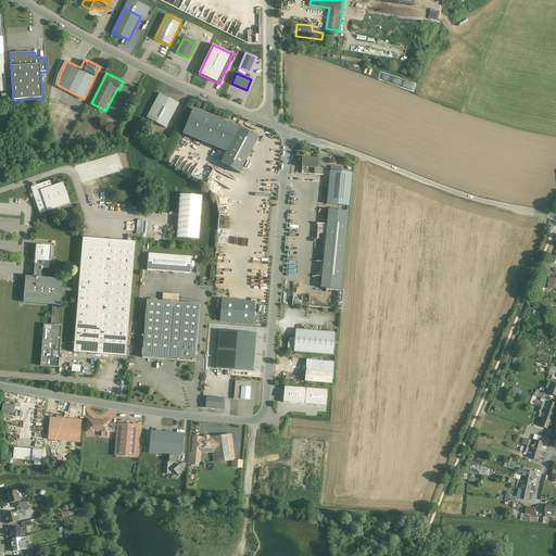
[(180,103),(161,92),(148,117),(167,128),(180,103)]
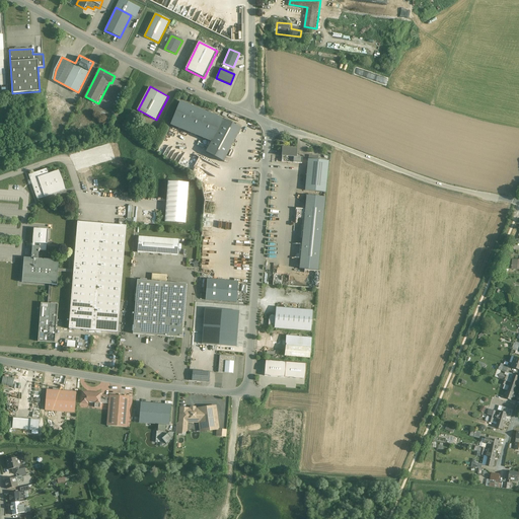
[(212,141),(206,153),(224,162),(241,129),(224,120),(177,102),(169,126),(212,141)]
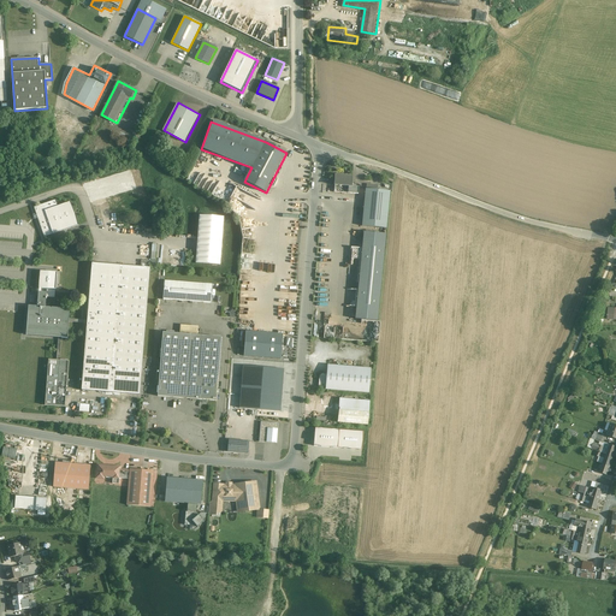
[(353,177),(336,176),(335,184),(335,193),(350,194),(353,177)]
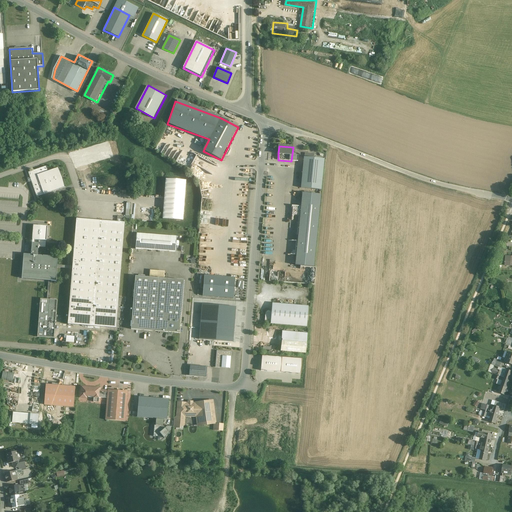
[(324,159),(304,157),(301,188),(321,190),(324,159)]
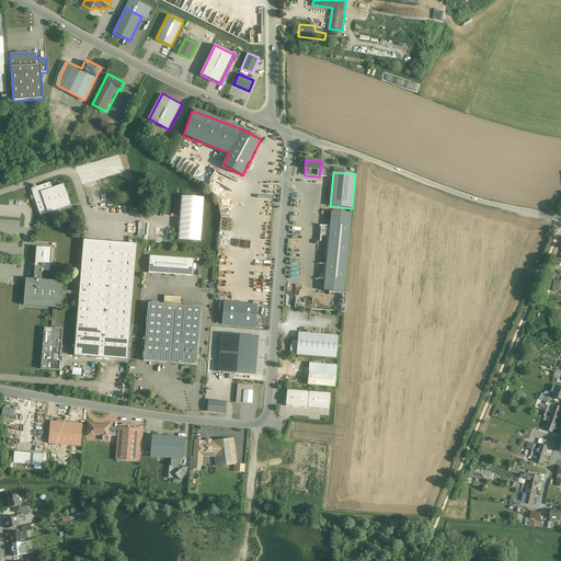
[(52,182),(30,191),(41,218),(72,206),(65,185),(54,189),(52,182)]
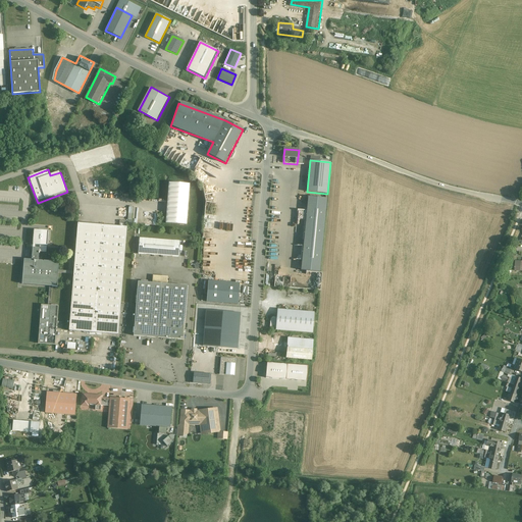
[(191,183),(168,181),(165,223),(188,225),(191,183)]
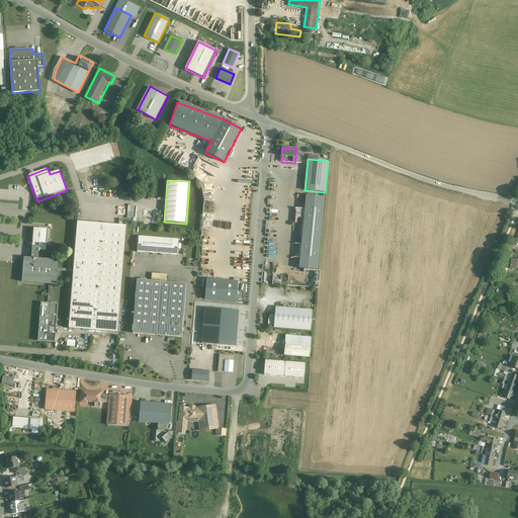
[(324,197),(307,195),(299,268),(317,270),(324,197)]
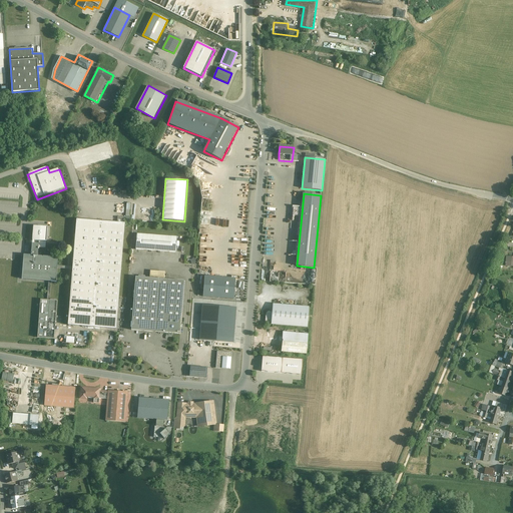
[(59,270),(73,271),(69,326),(118,329),(125,223),(77,220),(74,267),(59,265),(59,259),(39,257),(40,244),(34,244),(35,238),(46,239),(47,226),(34,225),(32,255),(25,254),(23,281),(49,283),(47,300),(41,300),(38,338),(55,339),(58,301),(52,301),(53,283),(58,283),(59,270)]
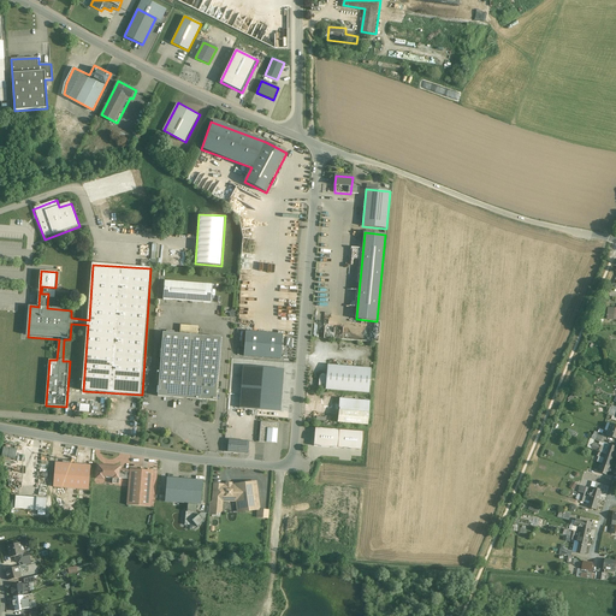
[(212,285),(165,280),(163,300),(211,303),(212,285)]
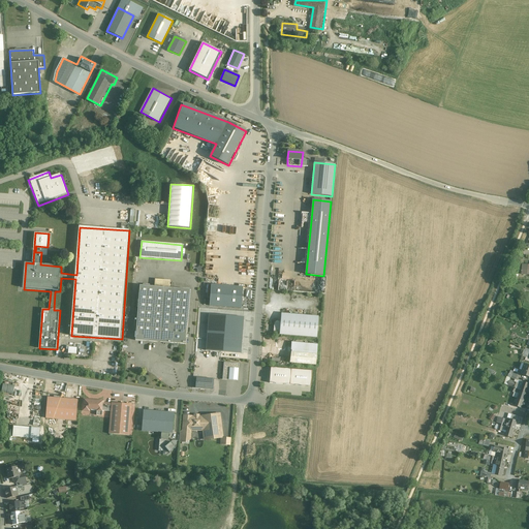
[(155,286),(141,285),(136,341),(187,345),(191,289),(170,287),(172,281),(156,279),(155,286)]
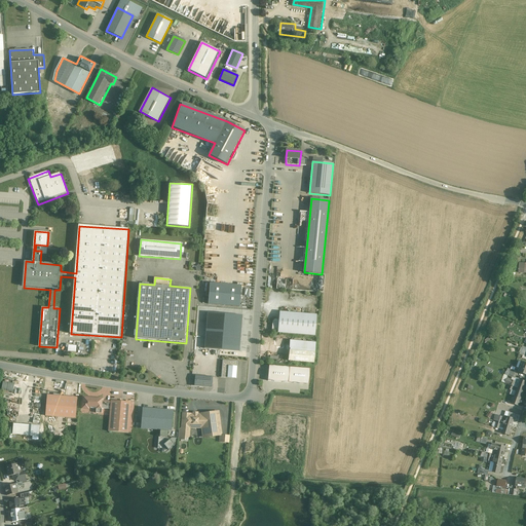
[(241,286),(210,283),(208,304),(239,307),(241,286)]
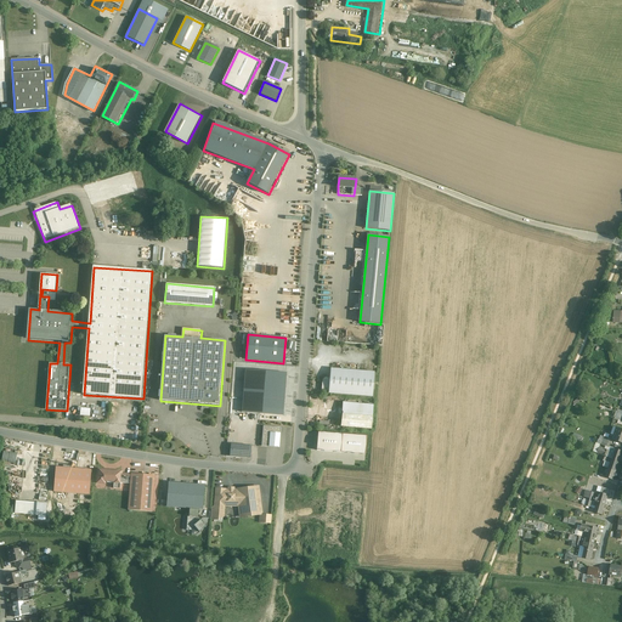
[(373,399),(375,372),(332,368),(332,378),(324,377),(323,390),(331,390),(331,394),(373,399)]
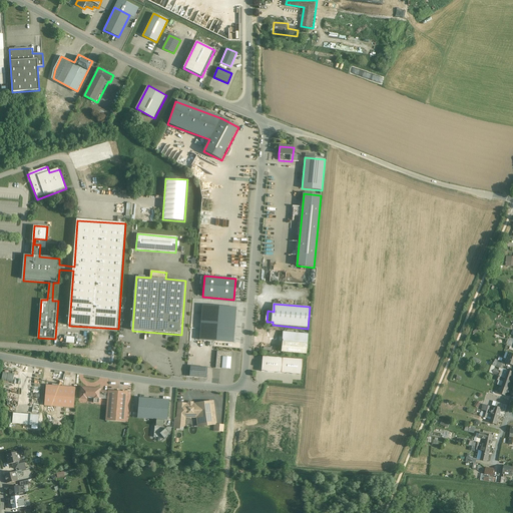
[(283,333),(283,342),(308,344),(308,335),(283,333)]
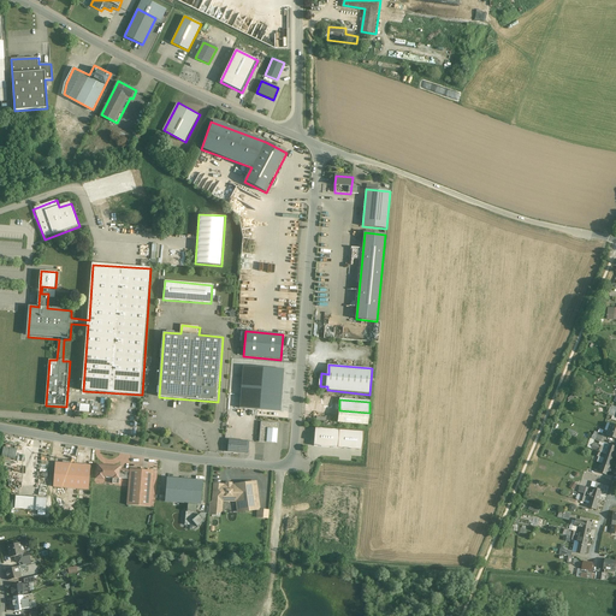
[(369,413),(339,410),(338,424),(368,425),(369,413)]
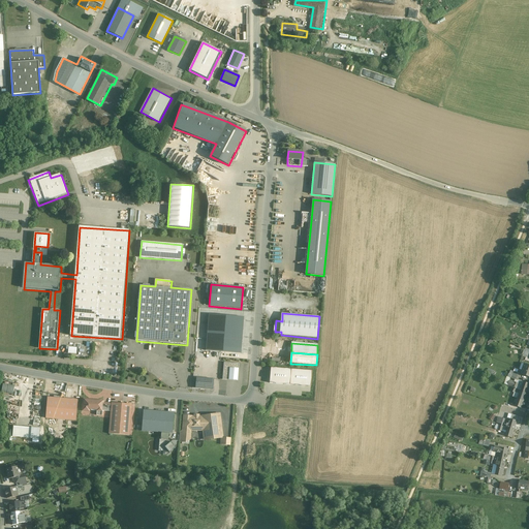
[(224,362),(222,379),(238,381),(239,364),(224,362)]
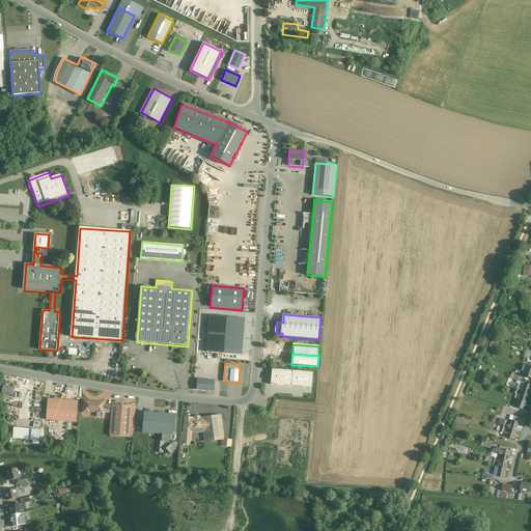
[(292,371),(272,369),(270,385),(291,387),(292,371)]
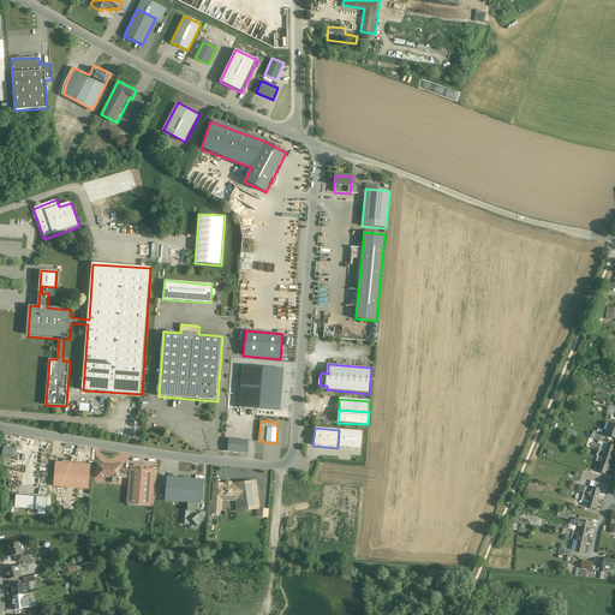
[(339,430),(338,448),(360,449),(363,431),(339,430)]
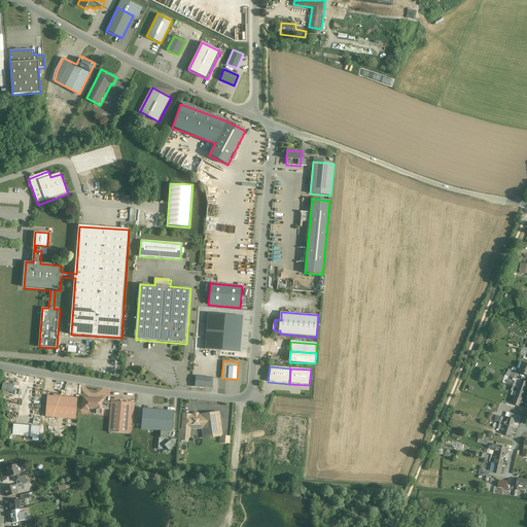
[(212,378),(196,377),(195,387),(212,388),(213,378),(212,378)]
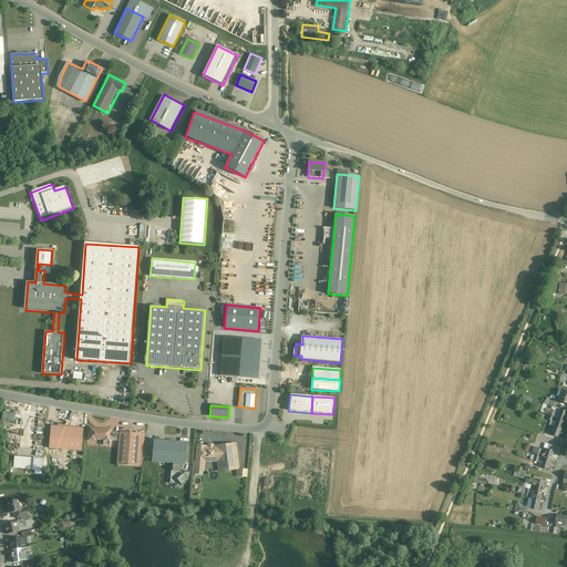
[(566,413),(566,411),(560,409),(560,410),(554,406),(554,408),(552,406),(552,410),(546,408),(544,413),(550,415),(553,416),(556,418),(565,421),(566,413)]
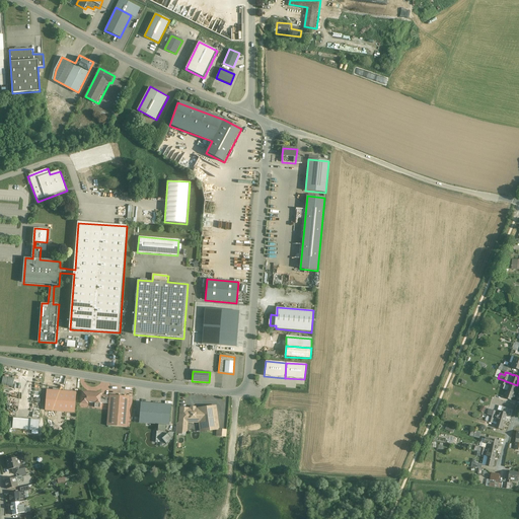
[(517,385),(509,382),(508,385),(509,386),(507,391),(506,392),(505,394),(506,395),(505,398),(512,400),(513,397),(514,397),(515,397),(516,395),(515,394),(514,394),(517,385)]
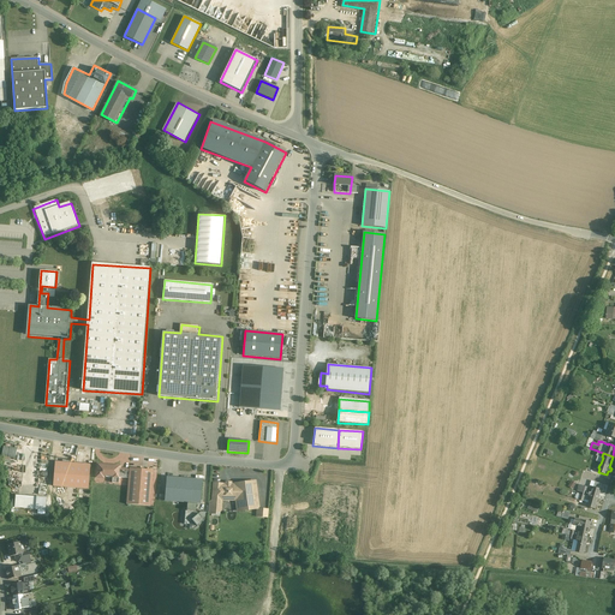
[(89,465),(55,461),(53,485),(87,489),(89,465)]
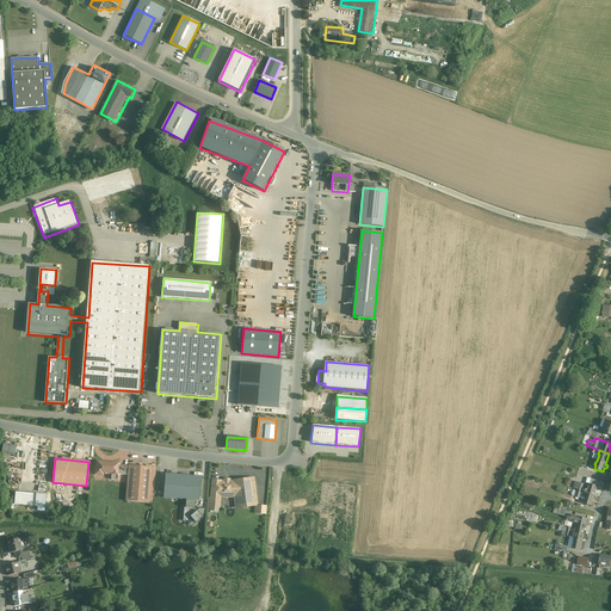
[(112,464),(104,463),(104,462),(97,462),(96,474),(103,475),(103,473),(112,474),(118,474),(119,467),(119,463),(112,463),(112,464)]
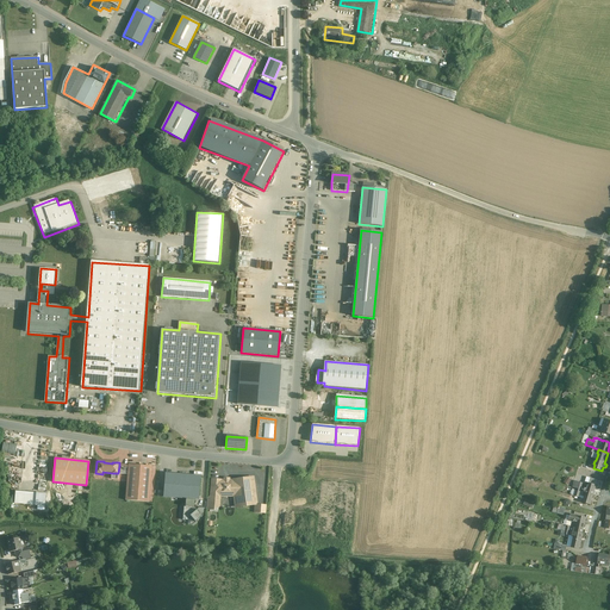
[(153,467),(129,465),(129,466),(128,474),(125,500),(149,503),(153,467)]
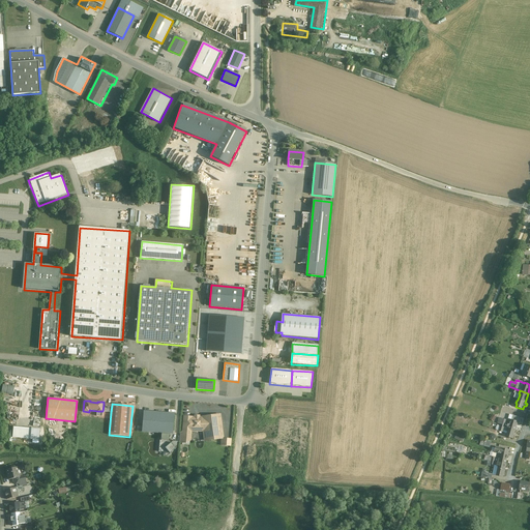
[(175,414),(144,411),(142,432),(162,434),(173,435),(175,414)]
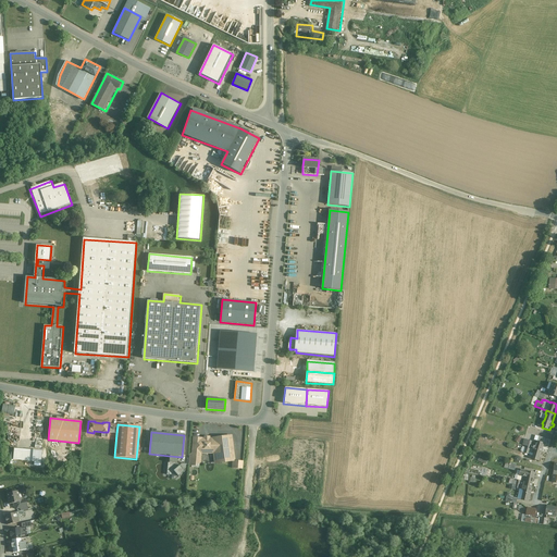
[(205,437),(205,440),(201,440),(201,438),(194,438),(192,462),(199,463),(200,453),(214,453),(215,463),(234,461),(231,436),(212,438),(212,440),(209,440),(209,437),(205,437)]
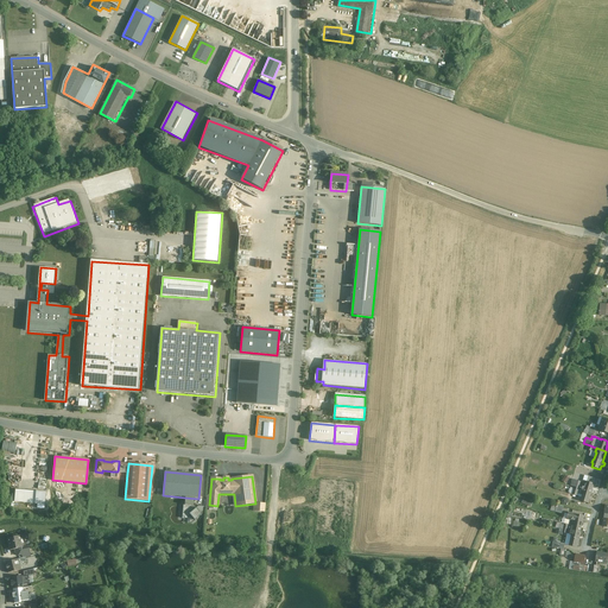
[(588,482),(587,482),(584,487),(583,487),(582,491),(591,493),(594,483),(588,482)]
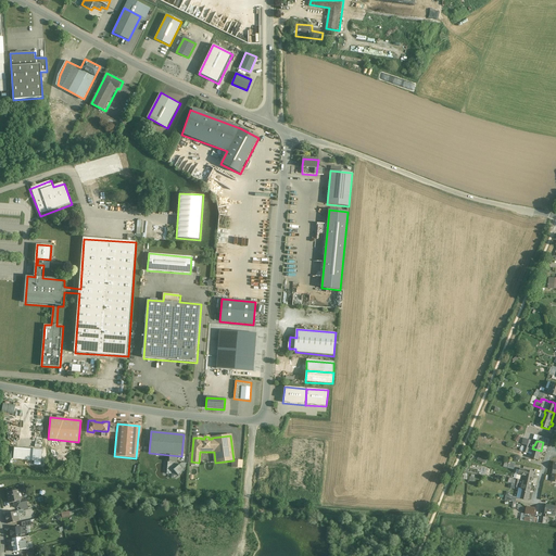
[(13,458),(42,462),(42,450),(14,447),(13,458)]
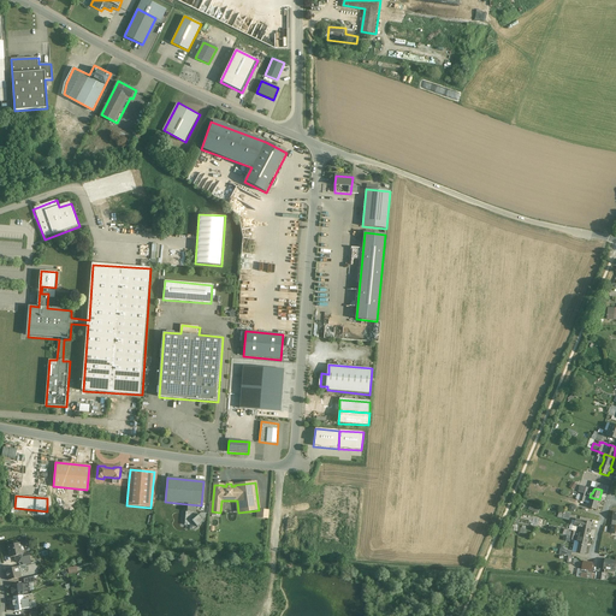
[(599,499),(590,497),(588,501),(590,502),(588,507),(596,509),(599,499)]
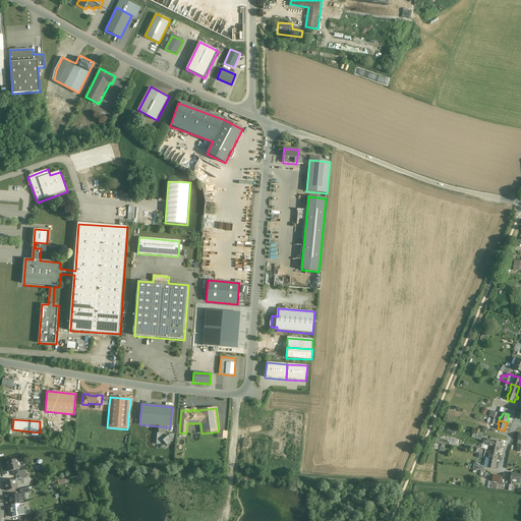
[(483,435),(474,431),(472,437),(481,440),(483,435)]
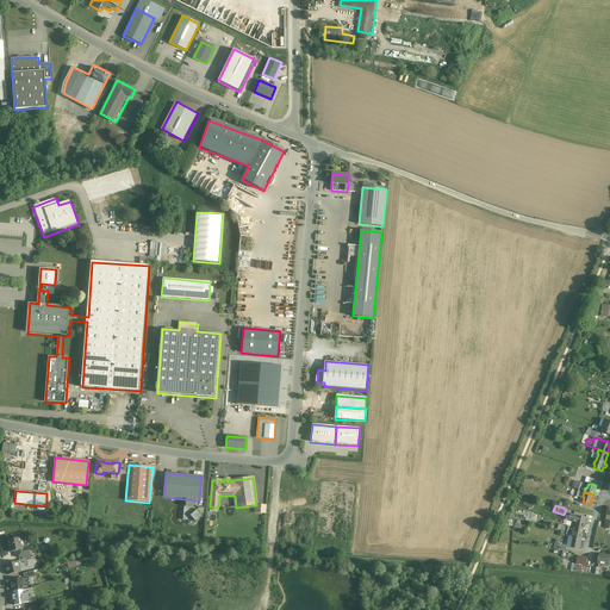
[(194,508),(184,506),(182,520),(186,521),(188,521),(188,524),(192,526),(205,515),(205,509),(199,508),(197,510),(194,508)]
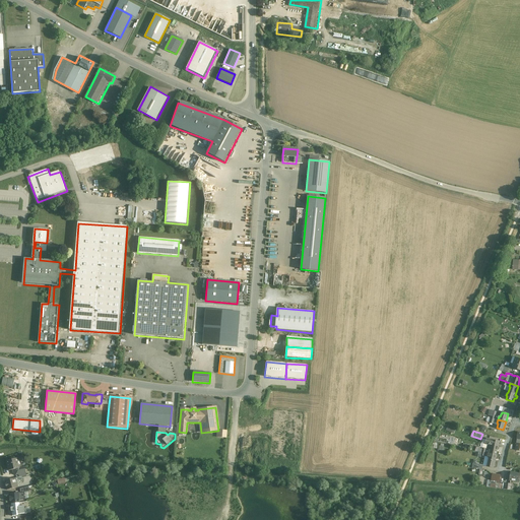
[(499,447),(488,444),(486,449),(485,453),(497,455),(499,447)]
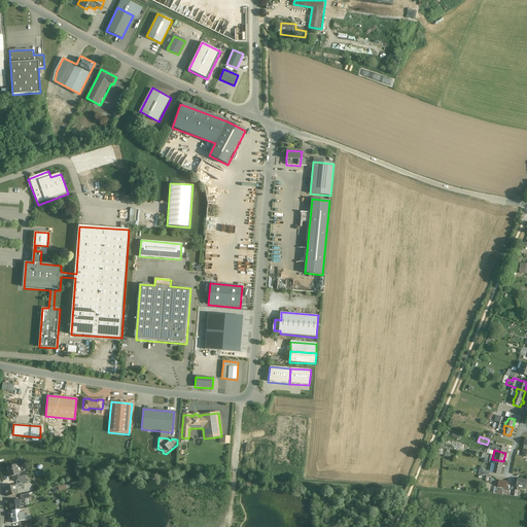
[(503,461),(492,459),(491,462),(495,463),(493,472),(500,475),(503,461)]
